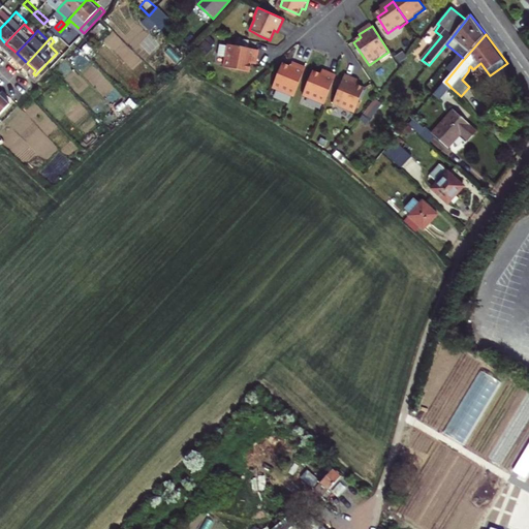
[(237,38),(236,47),(248,49),(249,41),(237,38)]
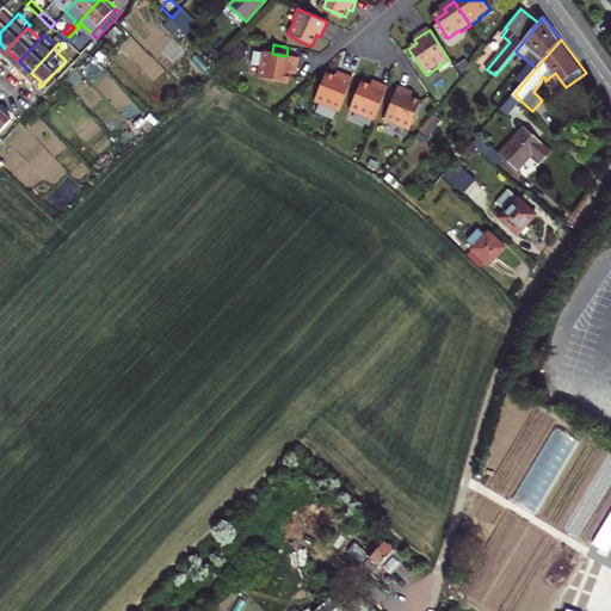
[(246,56),(236,47),(226,59),(235,67),(246,56)]
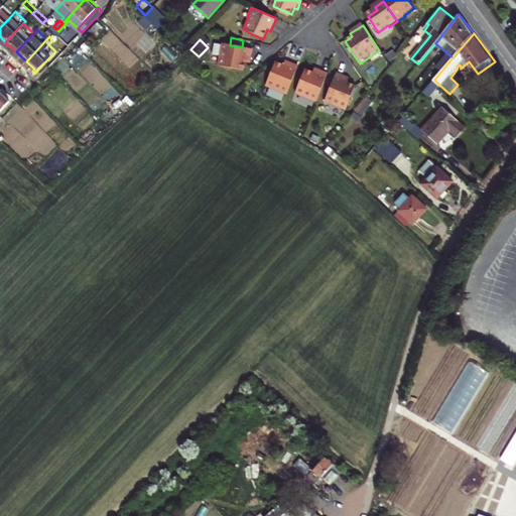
[(249,65),(252,49),(242,47),(230,45),(223,44),(222,45),(215,43),(213,52),(221,53),(218,67),(244,72),(245,63),(249,65)]
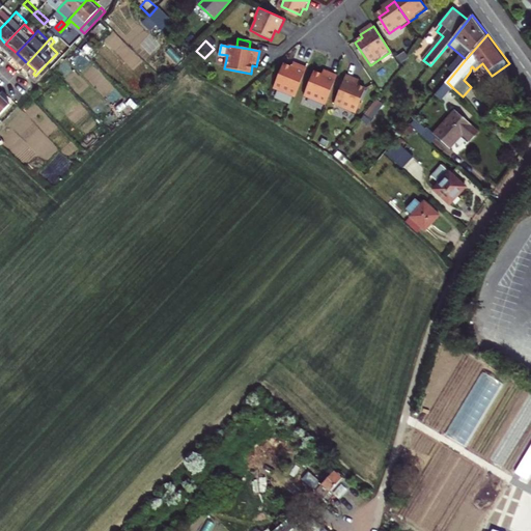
[(38,78),(52,63),(49,61),(35,76),(38,78)]
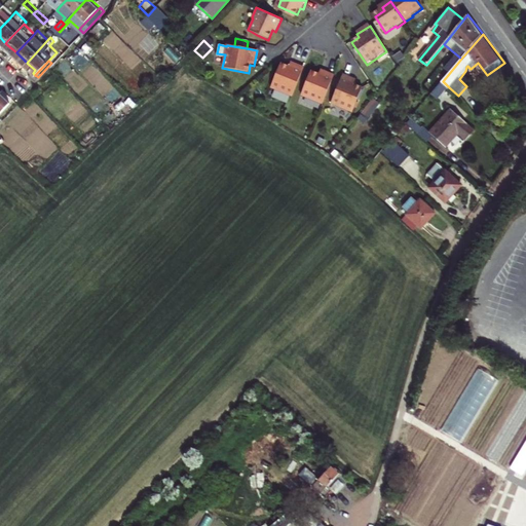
[(508,66),(504,63),(487,75),(490,78),(508,66)]
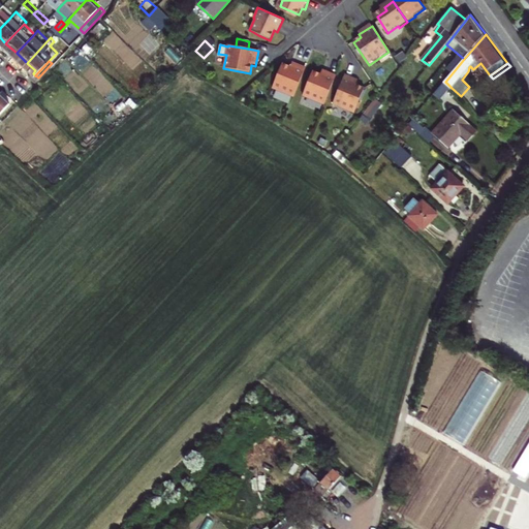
[(273,90),(293,99),(306,71),(292,65),(291,69),(282,66),(273,90)]
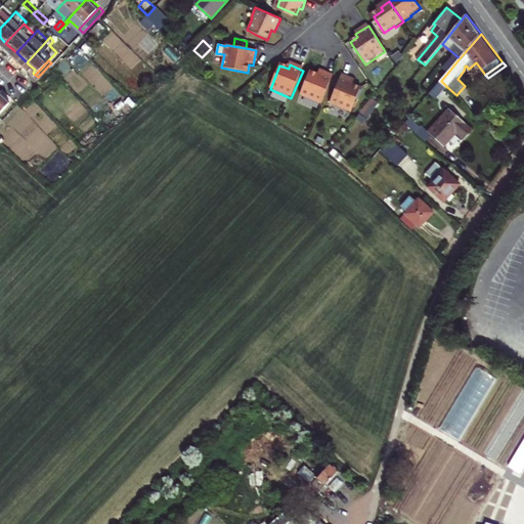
[(320,105),(332,78),(319,73),(317,77),(309,73),(299,97),(320,105)]
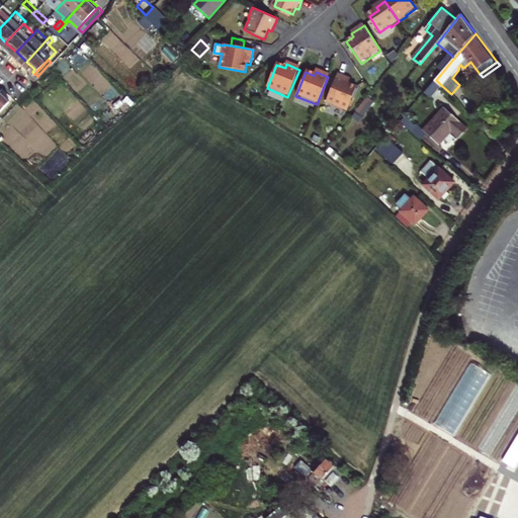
[(350,82),(337,77),(326,104),(347,113),(356,89),(349,86),(350,82)]
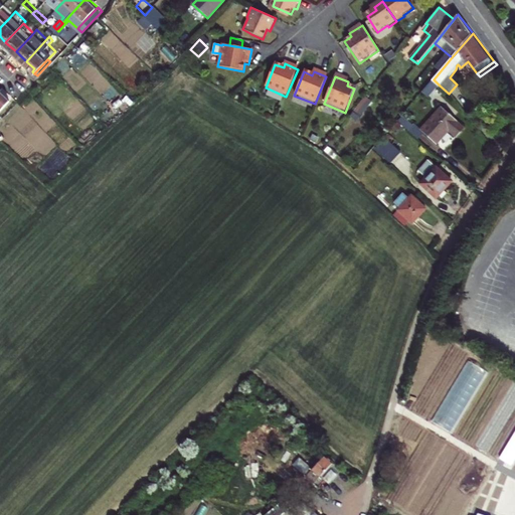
[(432,96),(440,86),(434,79),(424,90),(432,96)]
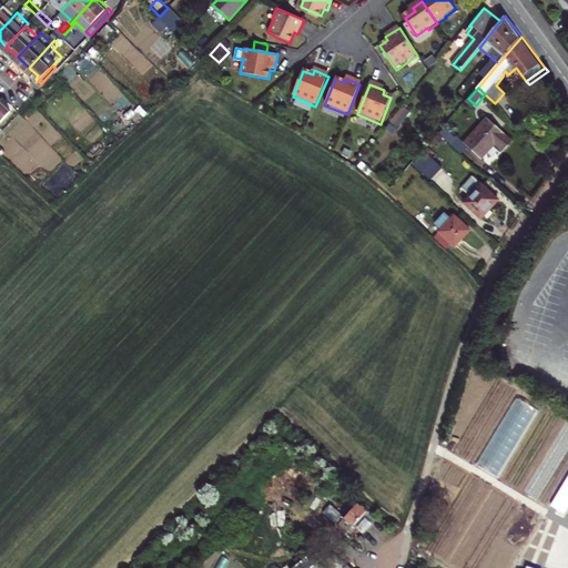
[(0,97),(0,120),(13,107),(1,95),(0,97)]
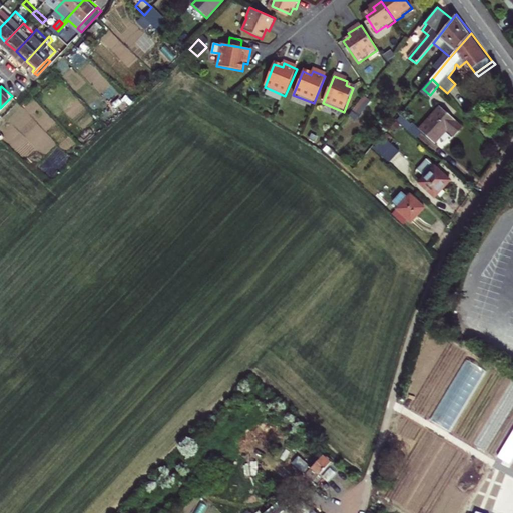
[(357,119),(372,99),(366,94),(351,114),(357,119)]
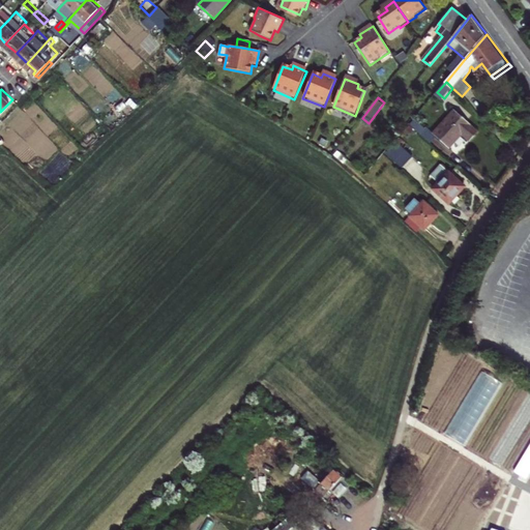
[(471,140),(478,131),(454,110),(434,134),(450,148),(464,134),(471,140)]
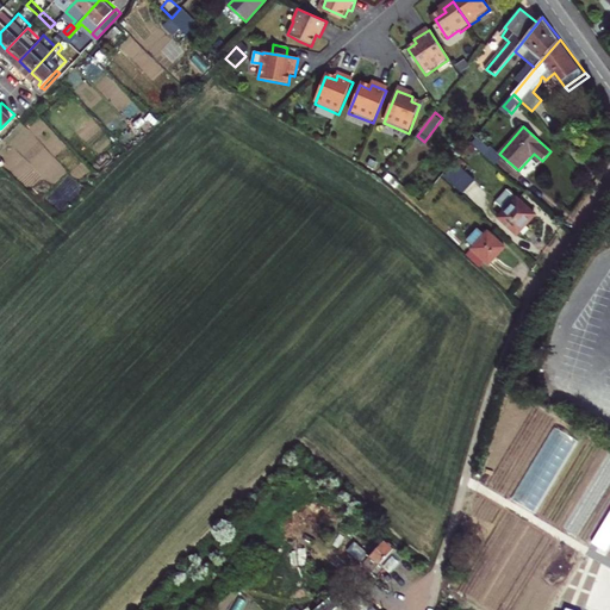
[(485,153),(491,148),(479,137),(474,143),(485,153)]
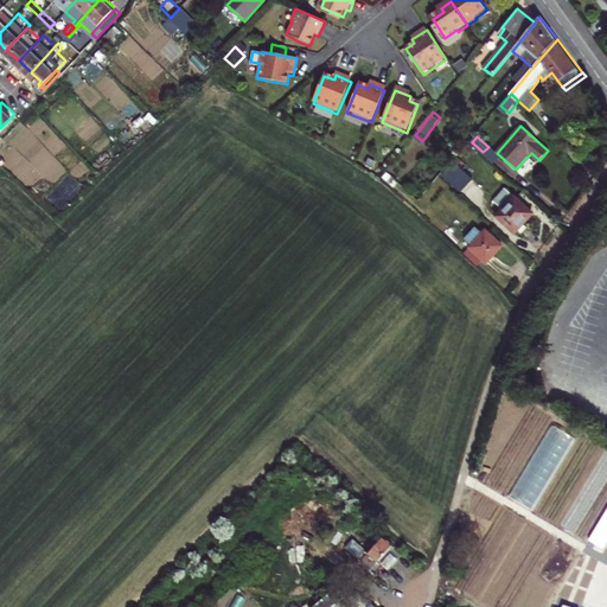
[(375,164),(369,160),(365,166),(371,170),(375,164)]
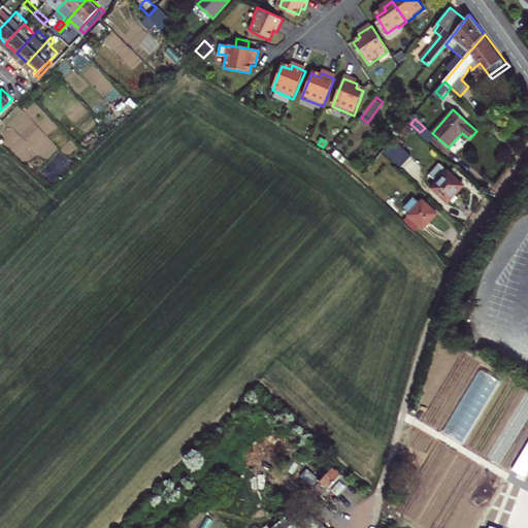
[(403,167),(411,157),(395,143),(387,153),(403,167)]
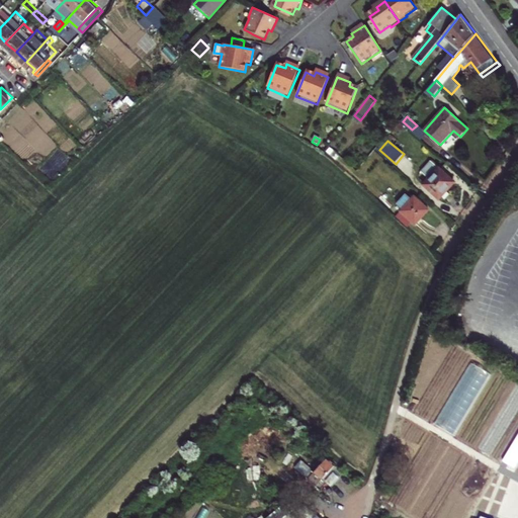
[(431,161),(421,173),(429,180),(425,184),(440,198),(456,180),(440,167),(439,168),(431,161)]
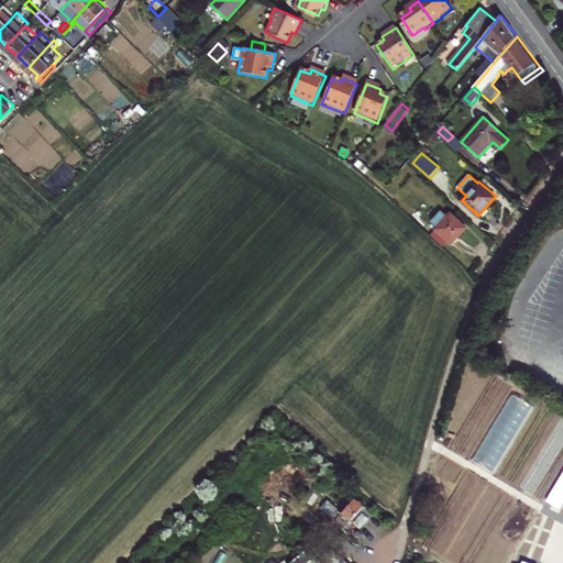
[(449,216),(442,210),(431,222),(454,243),(468,227),(451,212),(449,216)]
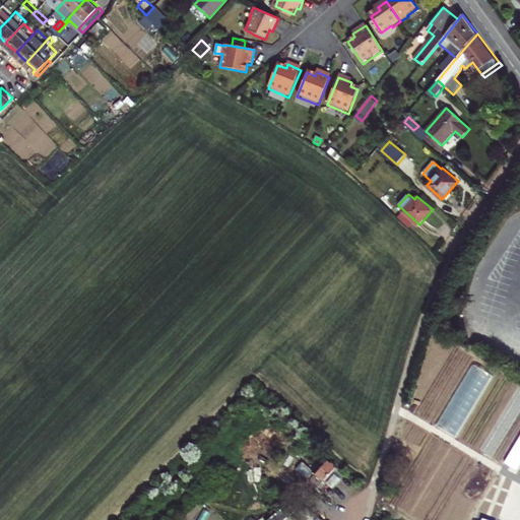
[(416,223),(419,225),(419,224),(398,205),(397,207),(403,211),(399,216),(412,228),(416,223)]
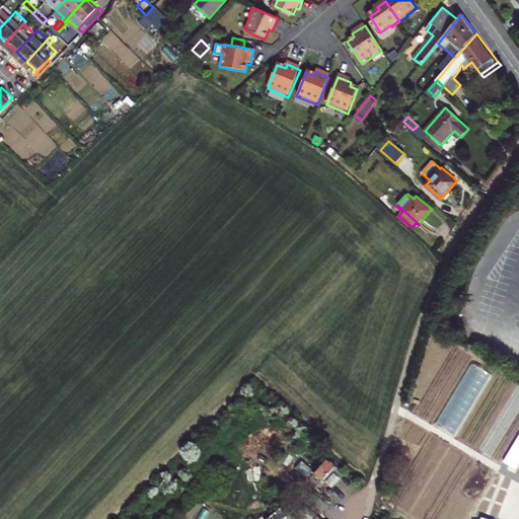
[(319,493),(338,472),(331,465),(312,486),(319,493)]
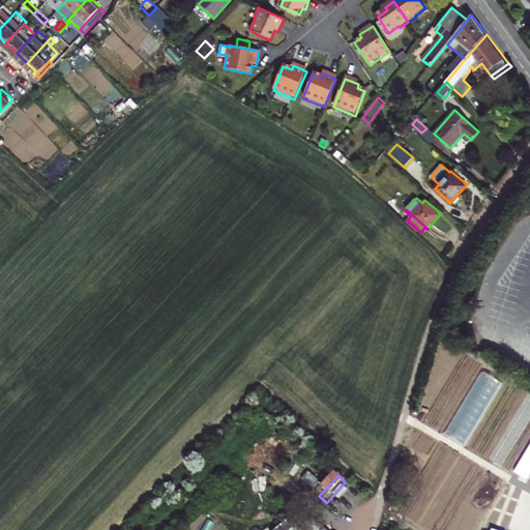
[(301,529),(303,528),(297,520),(284,529),(301,529)]
